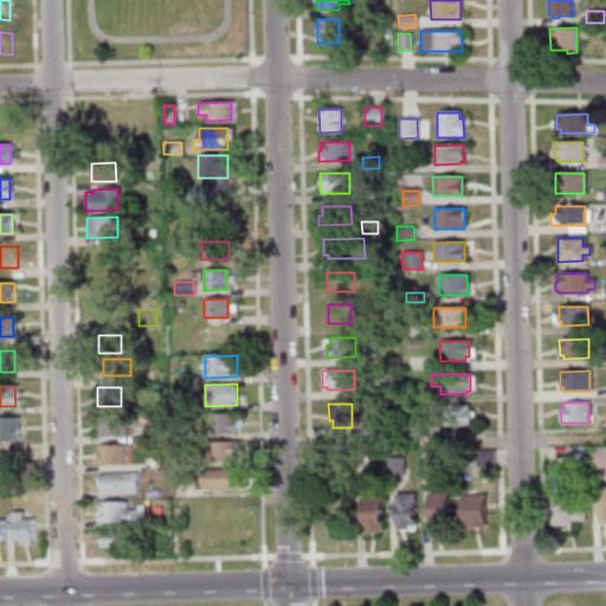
[(470,410),(471,425),(444,425),(444,406),(468,406),(468,410),(470,410)]
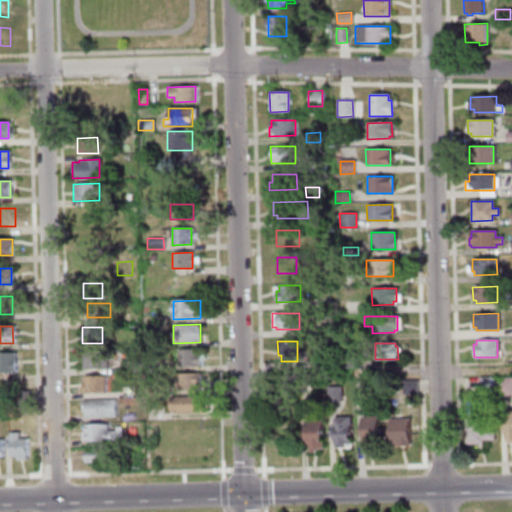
[(201,366),(176,366),(176,350),(201,349),(201,366)]
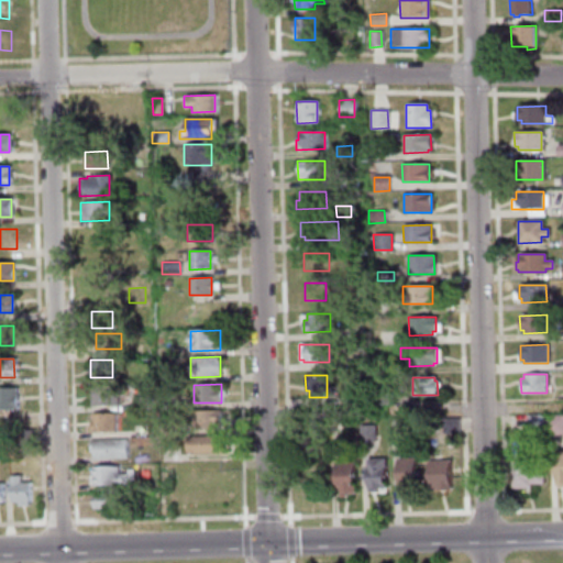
[(116,404),(91,405),(91,388),(116,387),(116,404)]
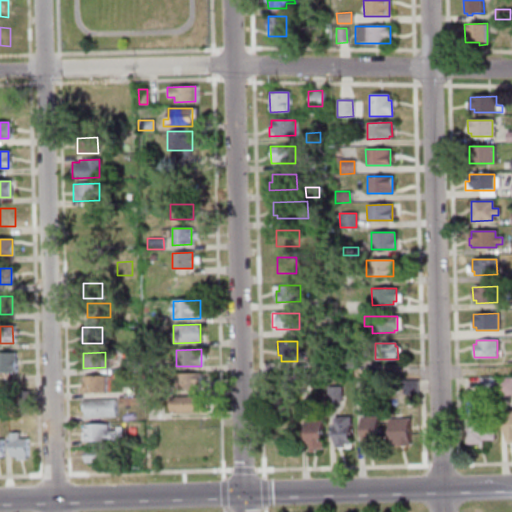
[(0,353),(15,353),(15,372),(0,372),(0,353)]
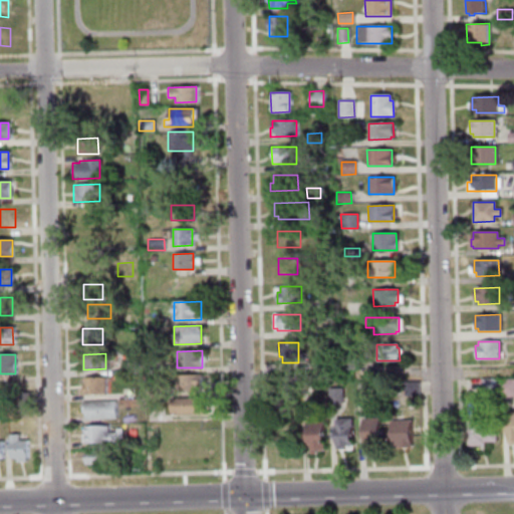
[(359,367),(346,367),(346,359),(359,358),(359,367)]
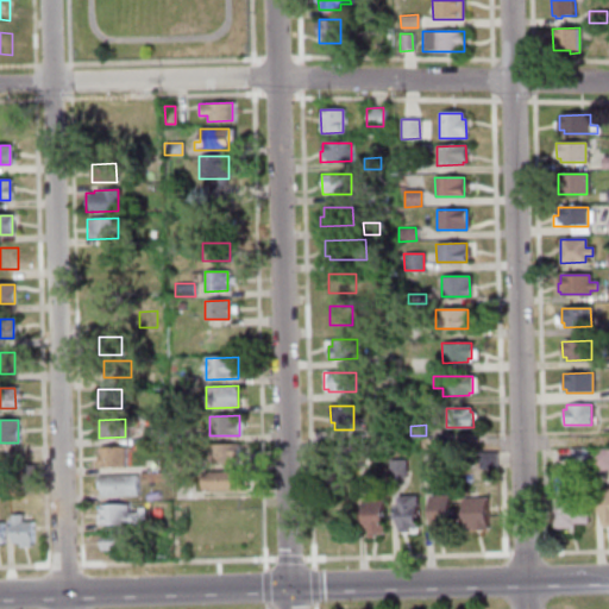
[(391,437),(377,437),(377,426),(391,426),(391,437)]
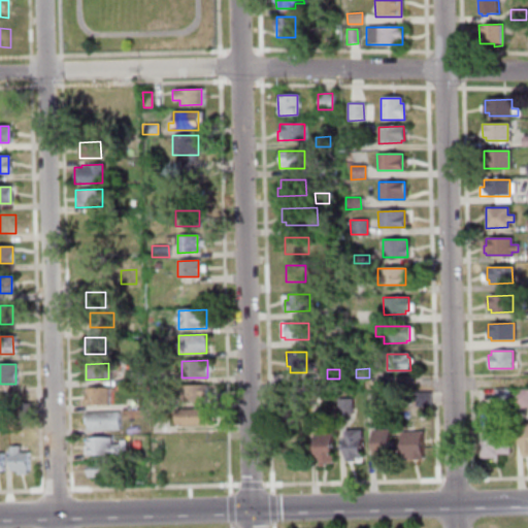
[(140,383),(125,383),(125,371),(140,371),(140,383)]
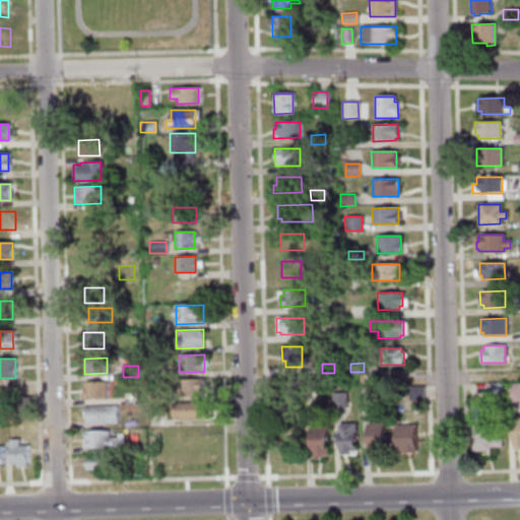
[(176,380),(203,379),(203,392),(200,393),(200,396),(176,396),(176,380)]
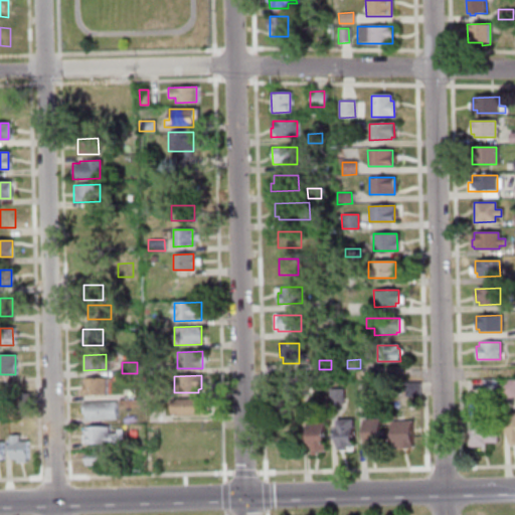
[(84,378),(105,378),(105,394),(84,395),(84,378)]
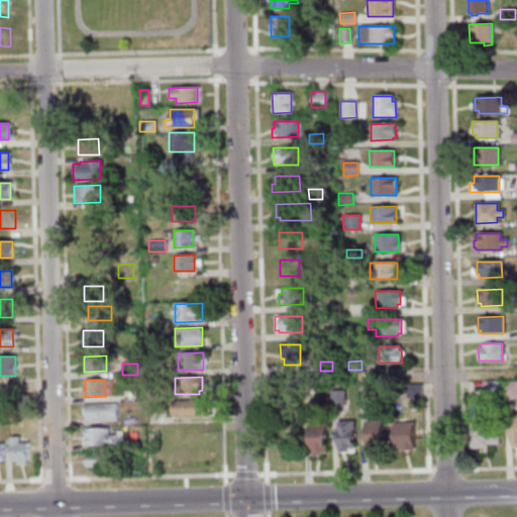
[(499,381),(499,396),(484,396),(484,382),(499,381)]
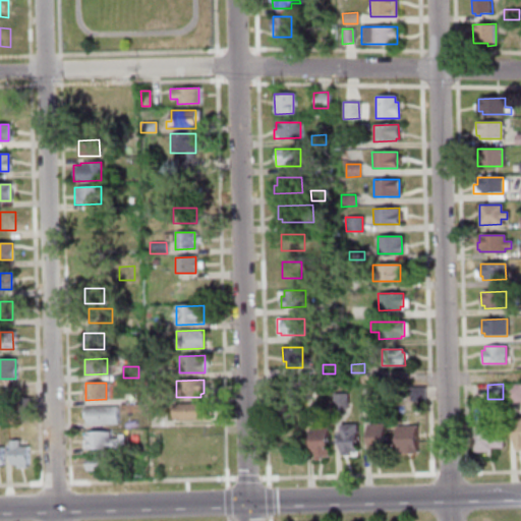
[(520,401),(508,402),(507,385),(520,385),(520,401)]
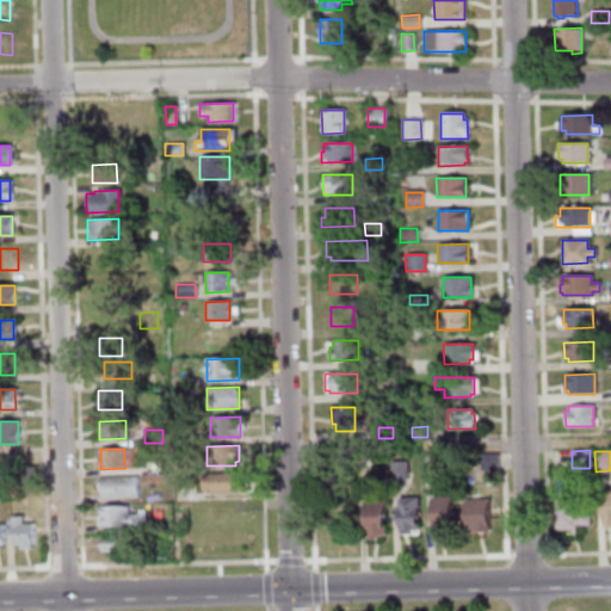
[(174,473),(174,458),(191,458),(191,473),(174,473)]
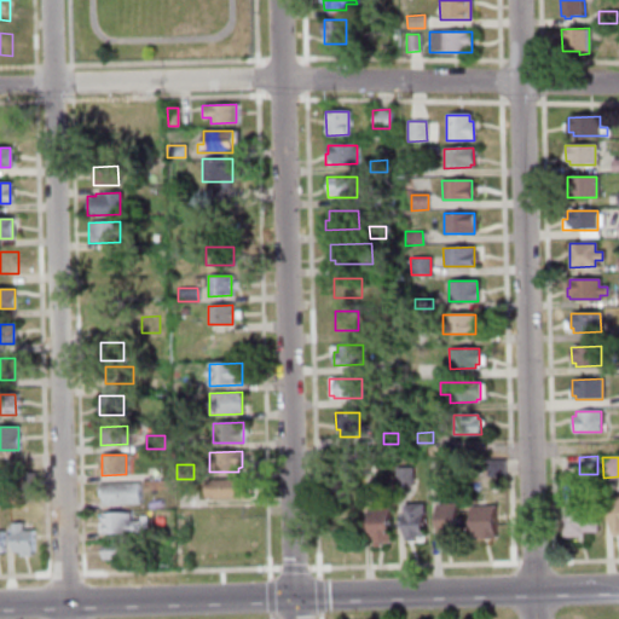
[(395,468),(412,468),(412,485),(395,485),(395,468)]
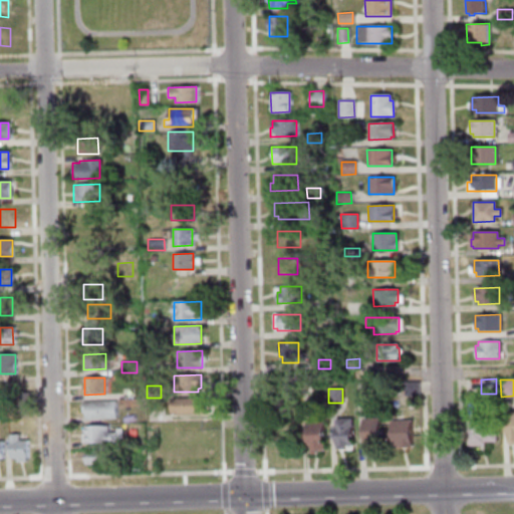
[(28,393),(28,406),(15,406),(15,393),(28,393)]
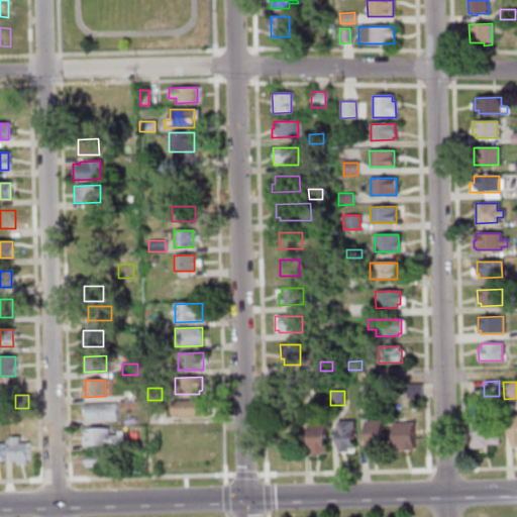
[(205,406),(205,416),(172,417),(172,401),(201,400),(201,406),(205,406)]
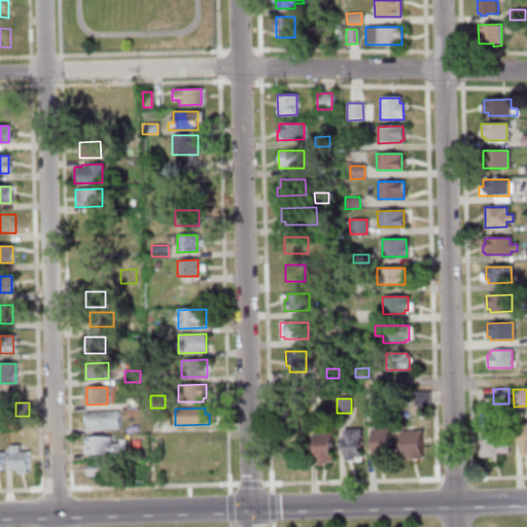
[(86,412),(117,412),(118,428),(88,429),(86,412)]
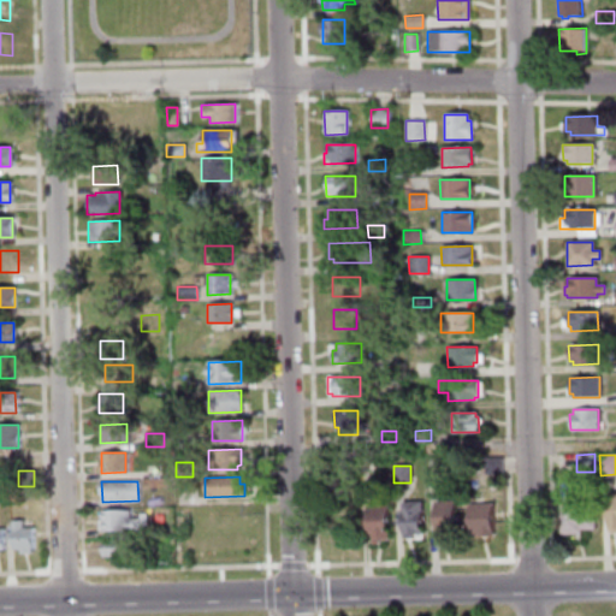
[(560,505),(567,505),(567,497),(576,497),(576,505),(593,504),(594,528),(579,528),(579,534),(561,534),(560,505)]
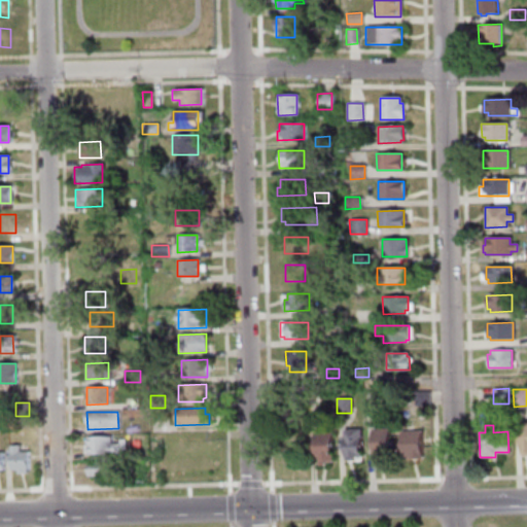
[(360,456),(352,456),(352,460),(344,460),(343,429),(360,429),(360,456)]
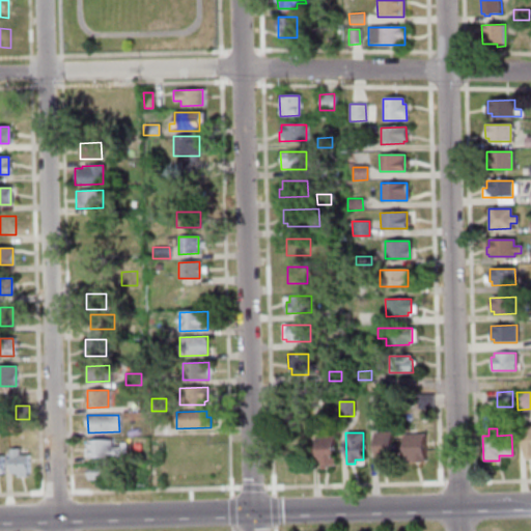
[(374,432),(391,432),(392,459),(375,459),(374,432)]
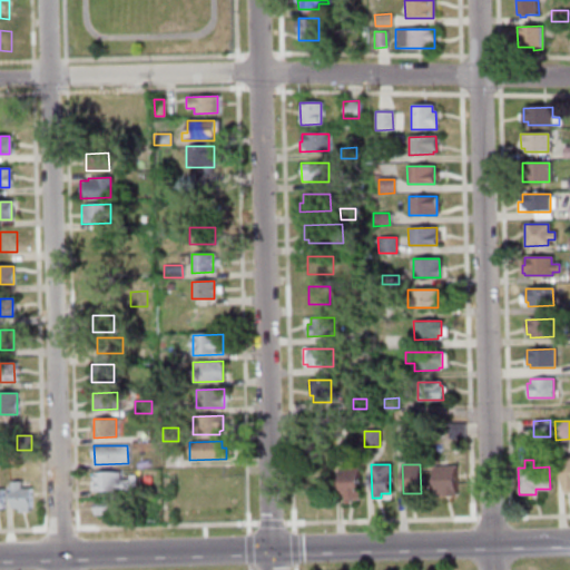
[(434,495),(434,465),(454,465),(454,495),(434,495)]
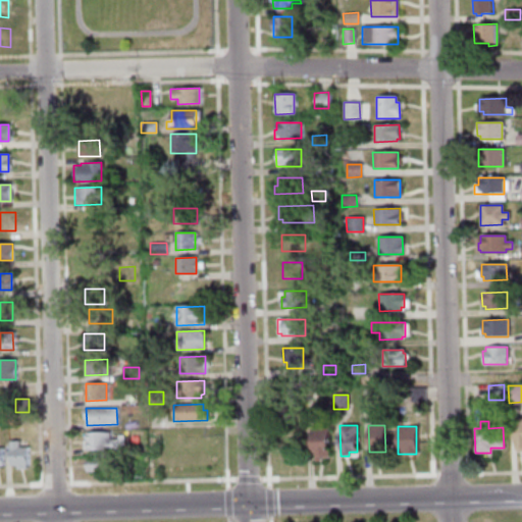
[(311,455),(310,429),(327,428),(328,457),(314,457),(314,455),(311,455)]
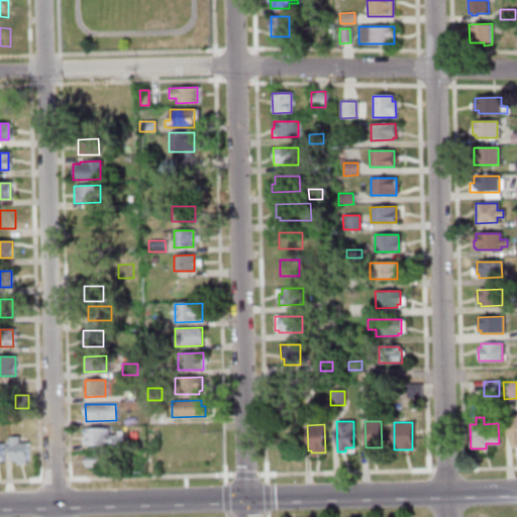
[(117,435),(118,445),(86,445),(85,429),(108,429),(108,435),(117,435)]
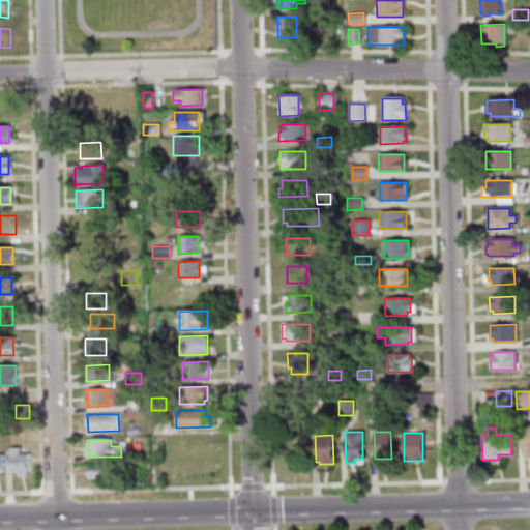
[(9,448),(19,448),(19,454),(28,454),(28,472),(26,472),(26,475),(17,476),(17,472),(10,472),(9,448)]
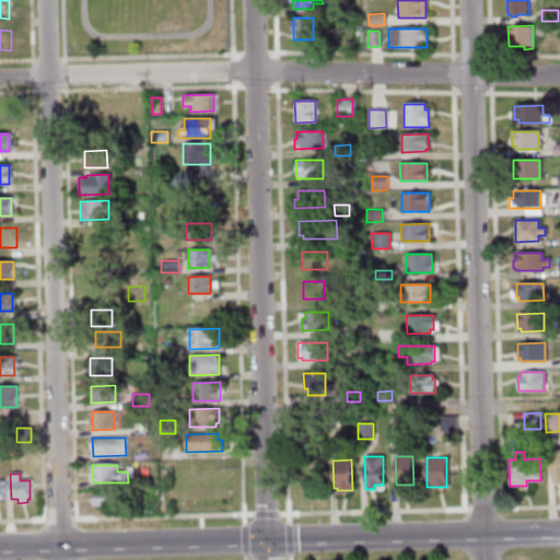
[(93,491),(111,491),(111,505),(93,505),(93,491)]
